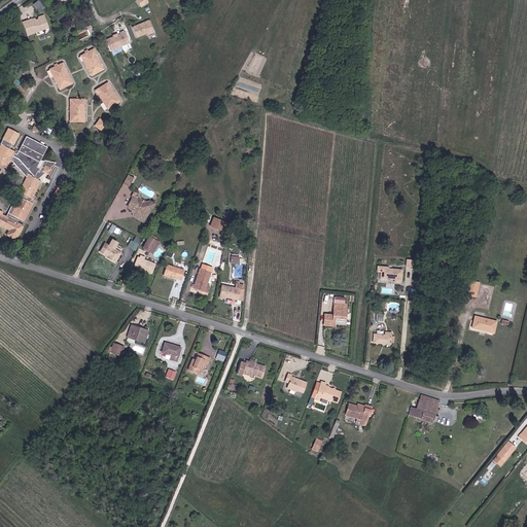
[(36,0),(33,3),(36,8),(42,4),(38,0),(36,0)]
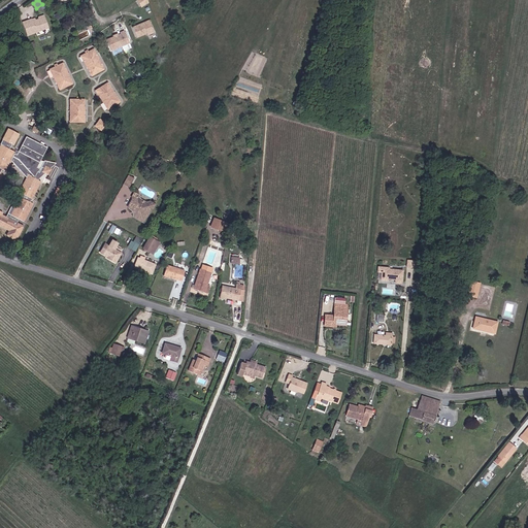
[(31,20),(22,23),(27,35),(47,28),(43,18),(35,21),(34,23),(32,24),(31,20)]
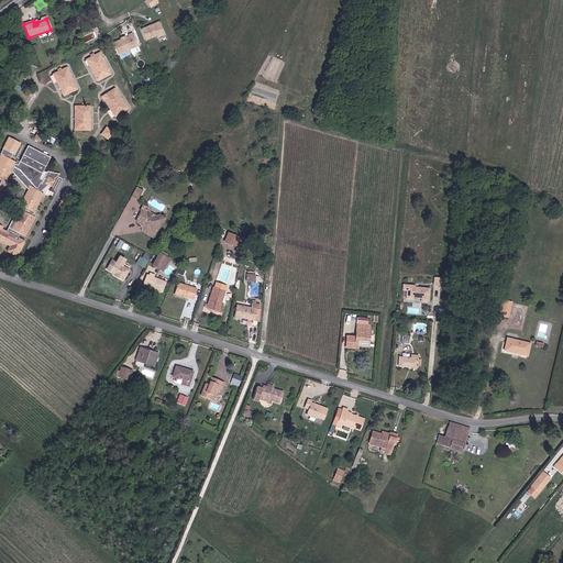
[(165,34),(161,23),(154,26),(153,25),(142,30),(147,41),(157,35),(158,37),(165,34)]
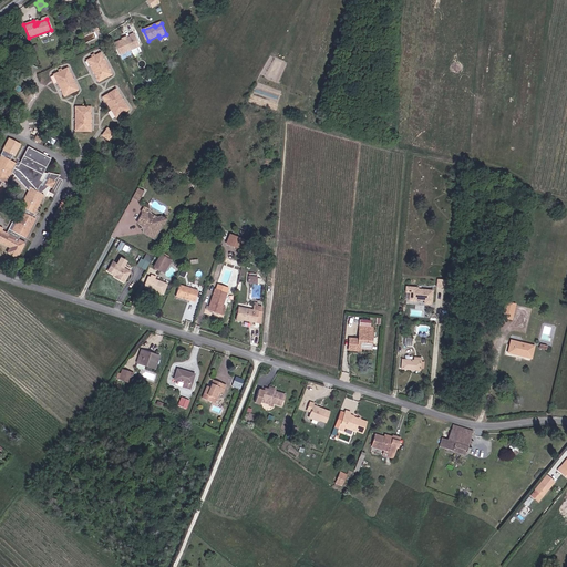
[(129,35),(130,37),(115,43),(120,54),(129,50),(138,47),(133,33),(129,35)]
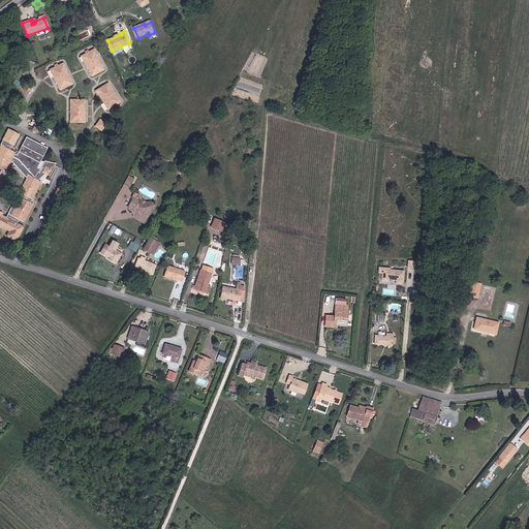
[(104,69),(93,50),(89,52),(88,50),(85,52),(86,54),(81,56),(92,75),(104,69)]
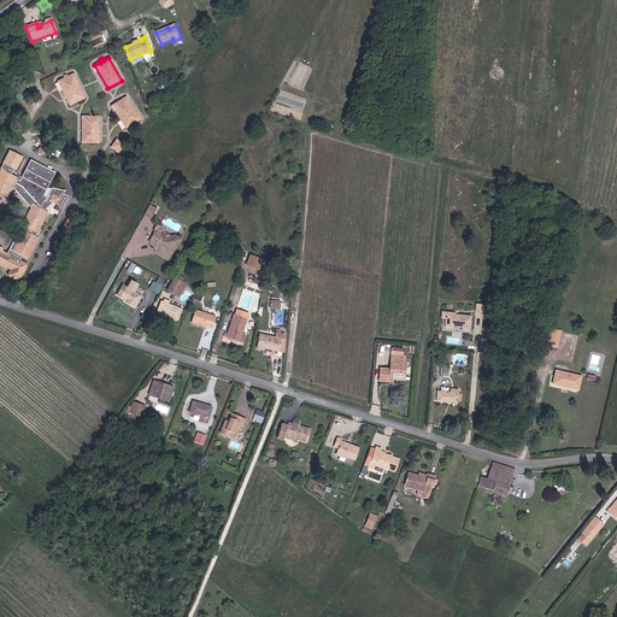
[(40,74),(31,69),(22,86),(30,90),(40,74)]
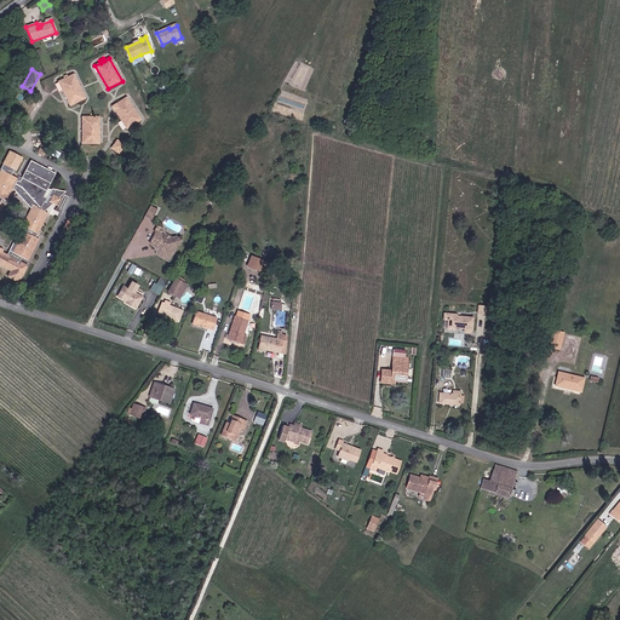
[(68,76),(67,75),(63,76),(64,79),(58,81),(69,105),(85,98),(74,74),(68,76)]
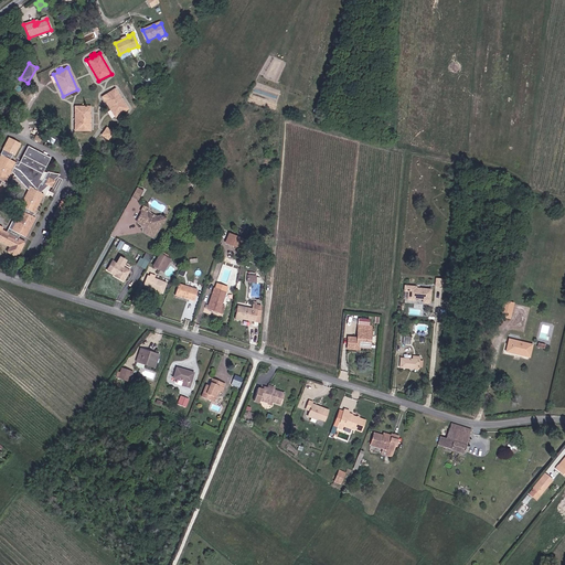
[(103,97),(115,117),(128,109),(115,88),(103,97)]
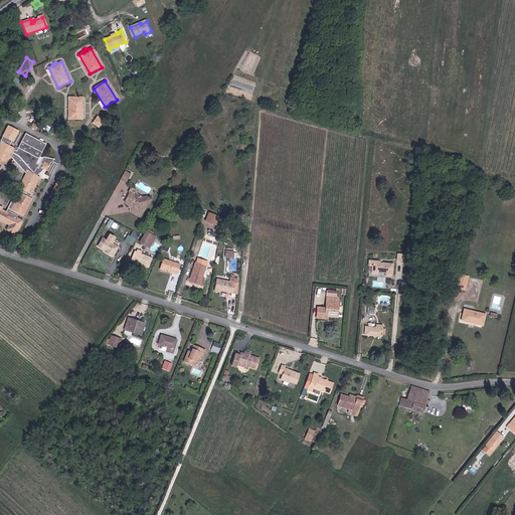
[(68,119),(82,119),(82,97),(68,97),(68,119)]
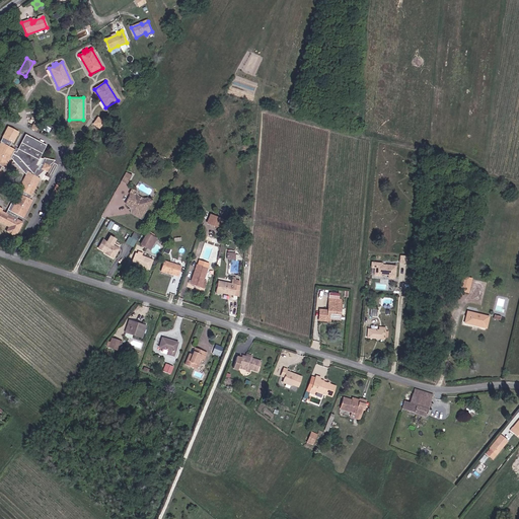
[(93,124),(99,128),(103,122),(98,118),(93,124)]
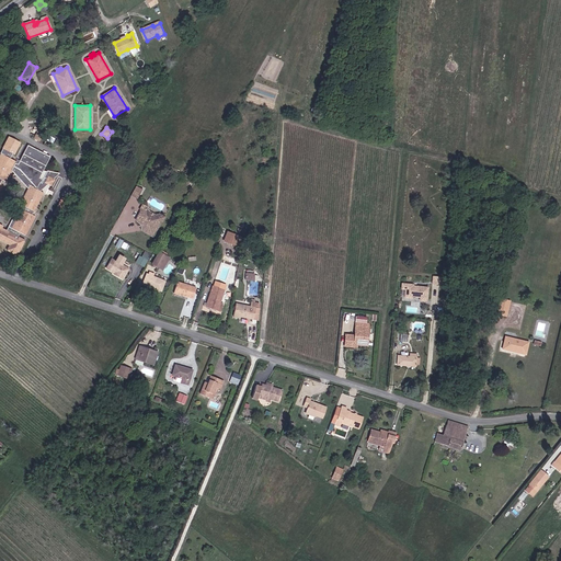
[(34,138),(39,141),(43,133),(38,130),(34,138)]
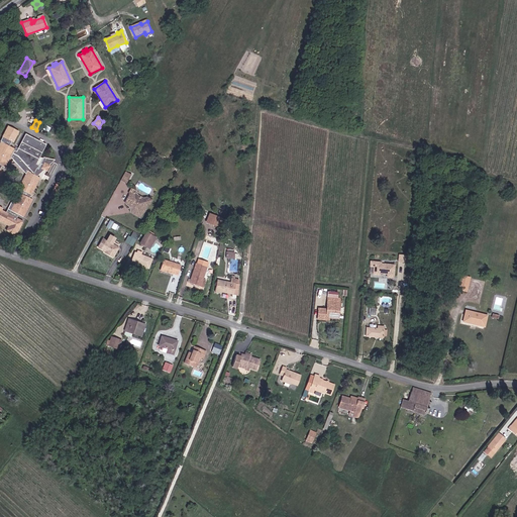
[(0,221),(9,226),(7,231),(15,236),(22,222),(16,219),(18,215),(23,217),(32,200),(29,198),(40,178),(37,176),(35,175),(42,169),(43,170),(47,172),(50,166),(49,165),(47,164),(53,160),(43,158),(38,166),(36,164),(46,144),(25,133),(16,150),(13,158),(26,172),(25,174),(18,188),(21,190),(14,202),(12,200),(4,213),(0,211),(1,209),(0,208),(0,170),(2,166),(5,168),(10,158),(13,150),(14,149),(9,146),(12,141),(13,140),(18,132),(8,126),(0,140),(0,141),(0,221)]
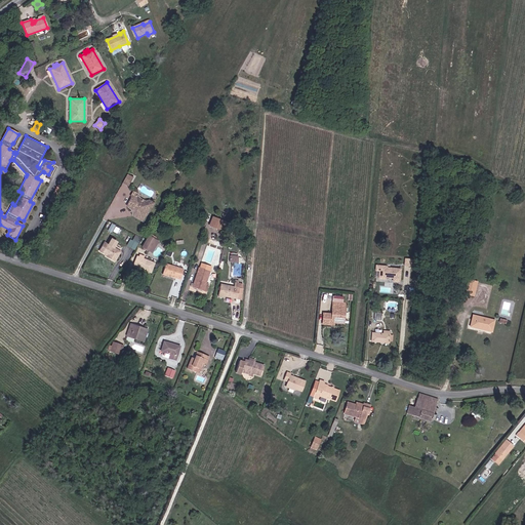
[(16,153),(13,153),(10,160),(26,176),(27,174),(13,160),(16,153)]
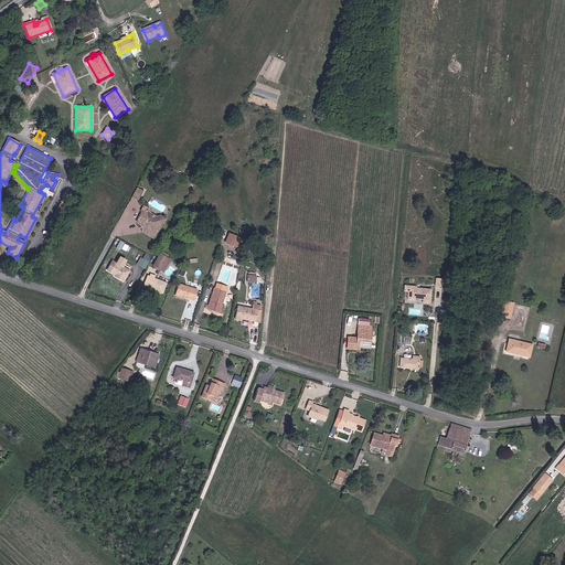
[(142,191),(137,189),(132,196),(138,200),(142,191)]
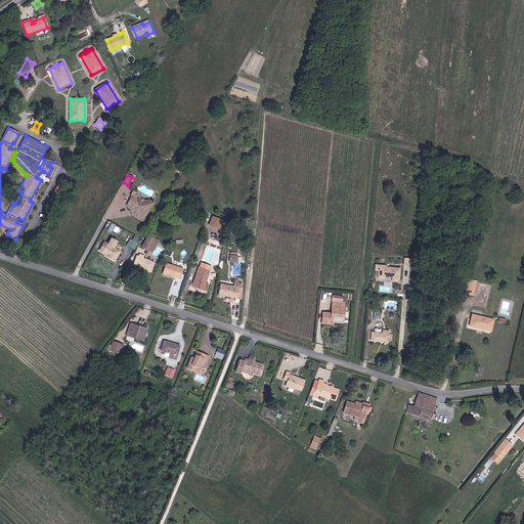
[(58,185),(50,201),(55,204),(63,188),(58,185)]
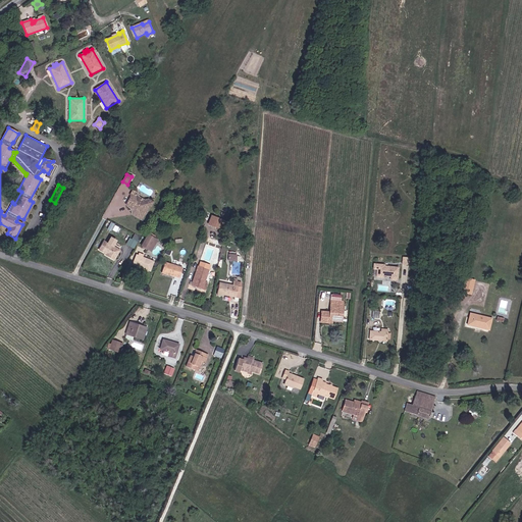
[(137,198),(132,195),(126,205),(132,208),(134,211),(133,214),(142,219),(144,215),(145,214),(147,211),(146,210),(149,205),(145,202),(146,202),(144,200),(141,198),(138,198),(137,197),(137,198)]
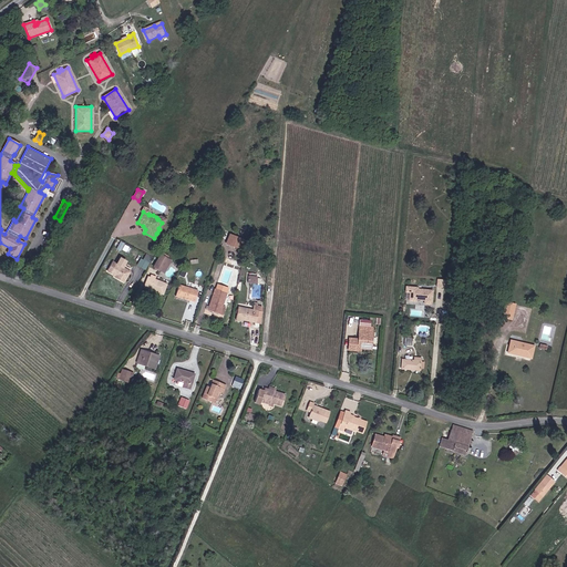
[(243,240),(230,235),(226,244),(238,249),(243,240)]
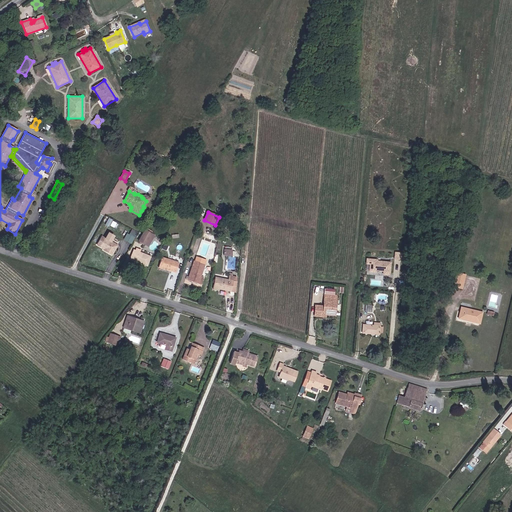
[(138,233),(133,230),(131,235),(128,234),(125,239),(132,243),(138,233)]
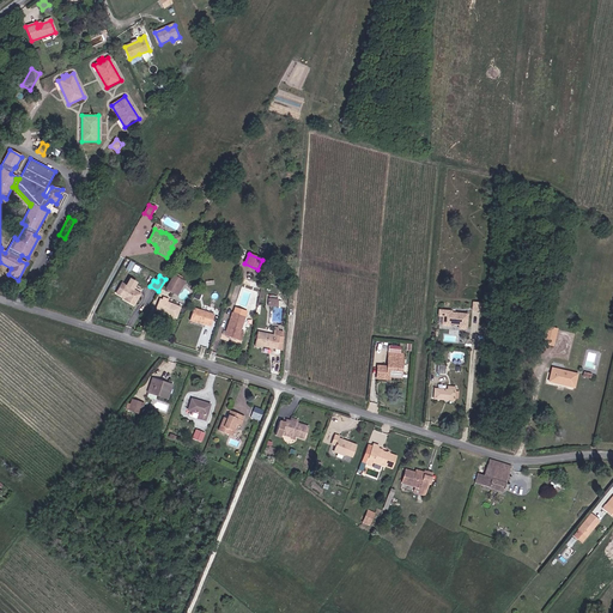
[(176,277),(174,275),(165,289),(174,293),(182,280),(176,277)]
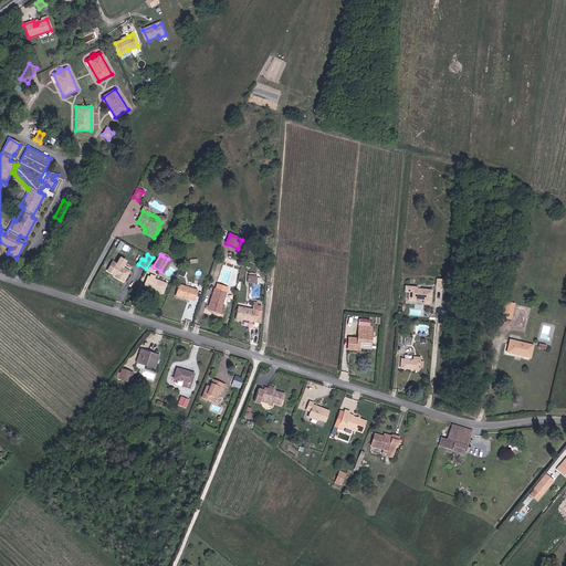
[(168,259),(160,271),(164,272),(170,260),(168,259)]
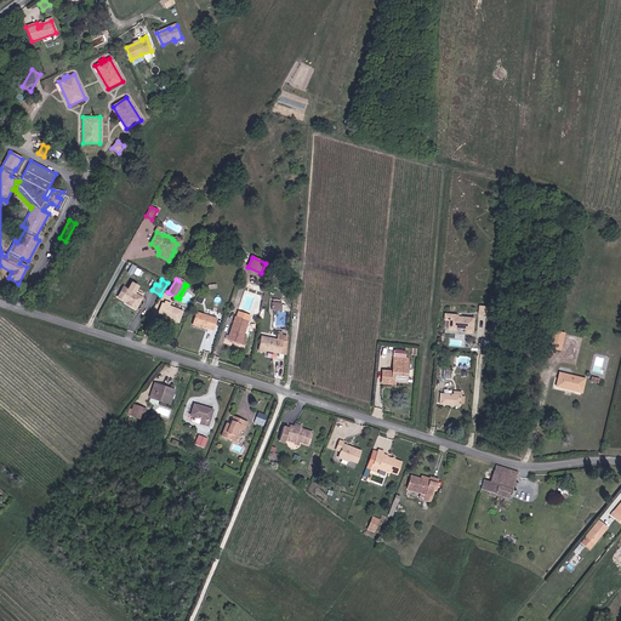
[(129,305),(129,306),(135,309),(142,298),(124,288),(118,297),(126,302),(129,305)]
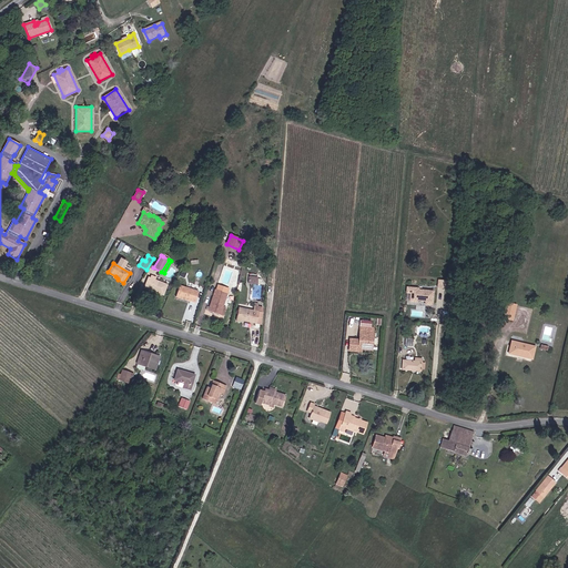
[(144,287),(163,295),(168,285),(149,277),(144,287)]
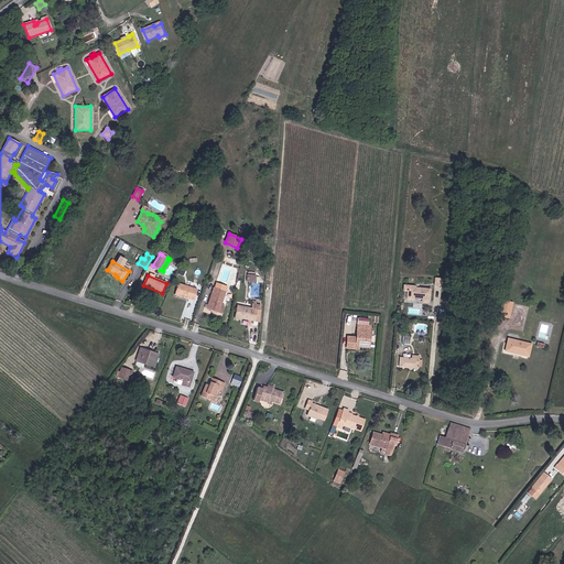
[(174,295),(194,302),(197,289),(177,283),(174,295)]
